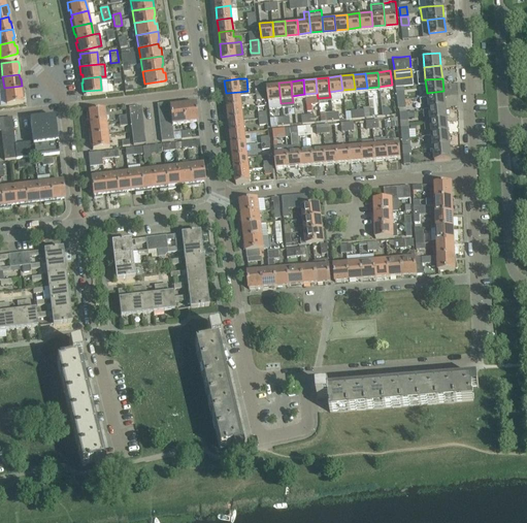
[(278,83),(266,84),(268,104),(281,103),(278,83)]
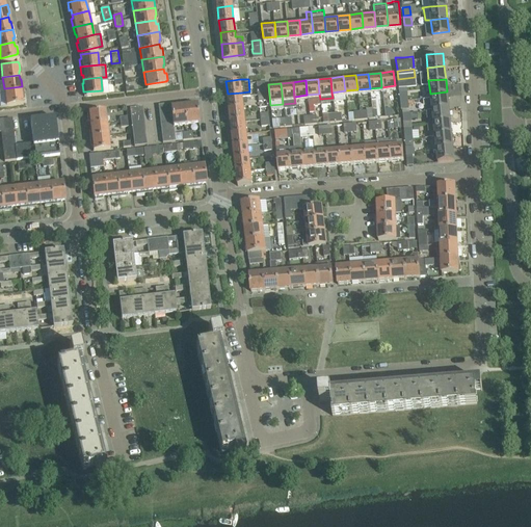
[(4,88),(0,88),(0,102),(5,102),(22,100),(22,95),(23,95),(22,86),(4,88)]
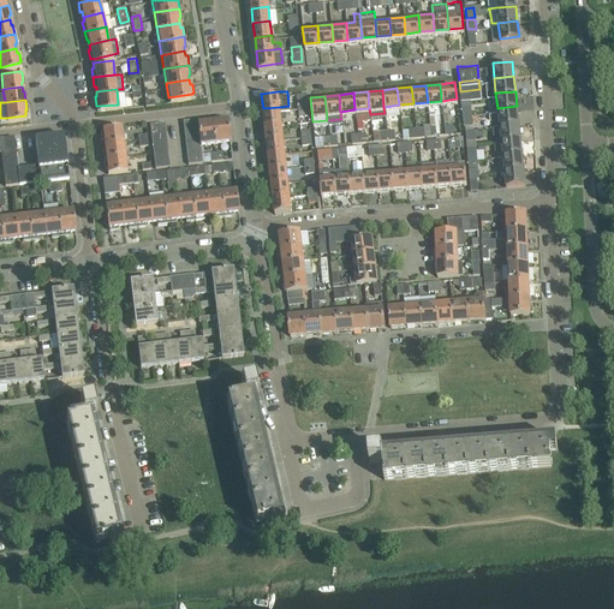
[(470,101),(462,102),(462,112),(471,111),(470,101)]
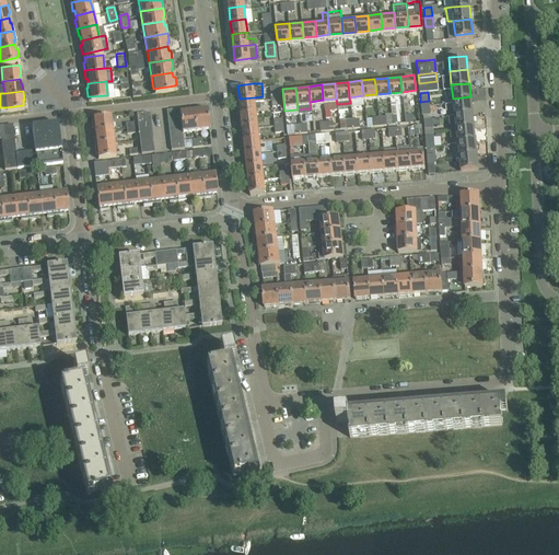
[(470,96),(453,99),(454,112),(472,111),(470,96)]
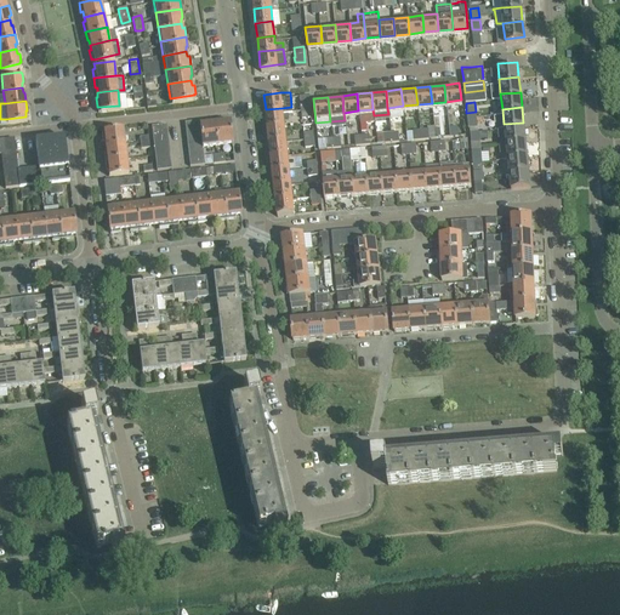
[(266,109),(267,124),(291,121),(290,114),(283,115),(282,108),(266,109)]
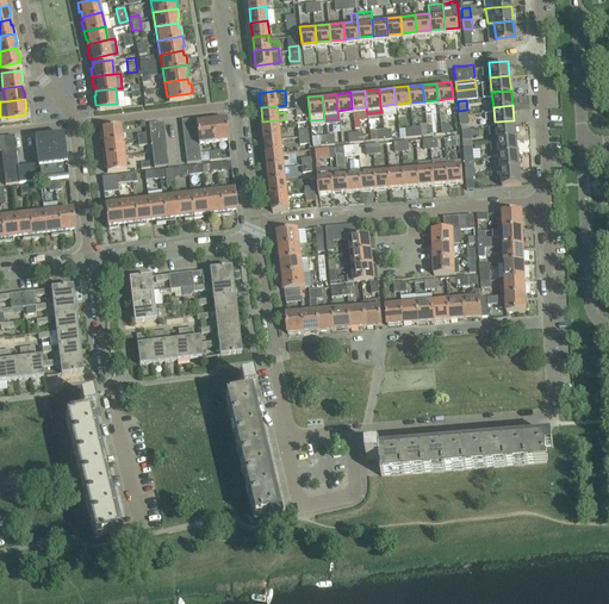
[(467,110),(458,111),(459,120),(460,120),(468,119),(467,110)]
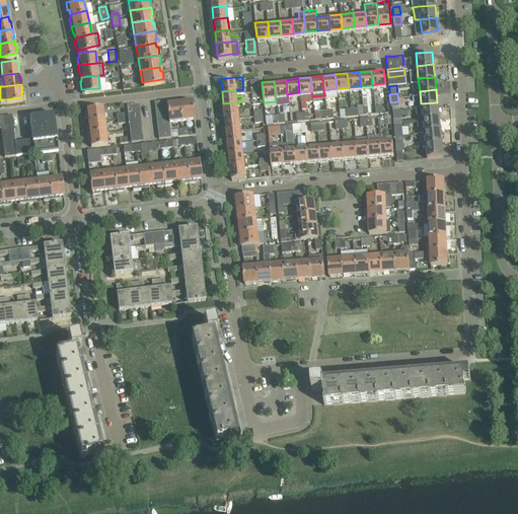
[(193,117),(191,96),(190,96),(190,95),(182,96),(182,97),(178,98),(180,118),(193,117)]
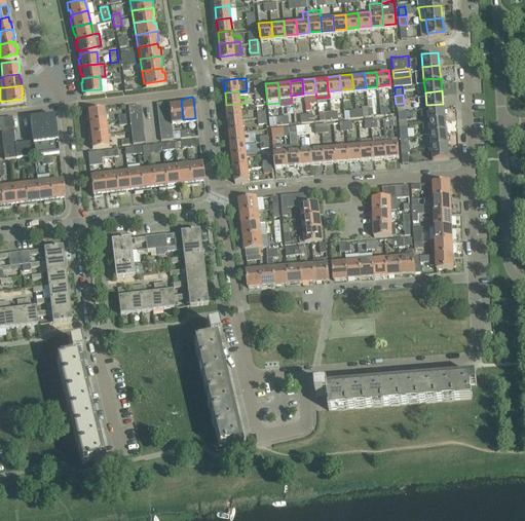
[(176,99),(167,100),(169,104),(169,110),(170,116),(171,121),(183,119),(181,100),(177,100),(176,99)]
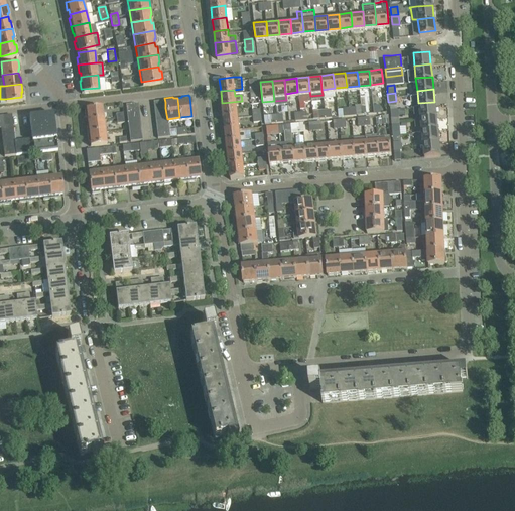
[(236,102),(222,103),(223,115),(237,114),(236,102)]
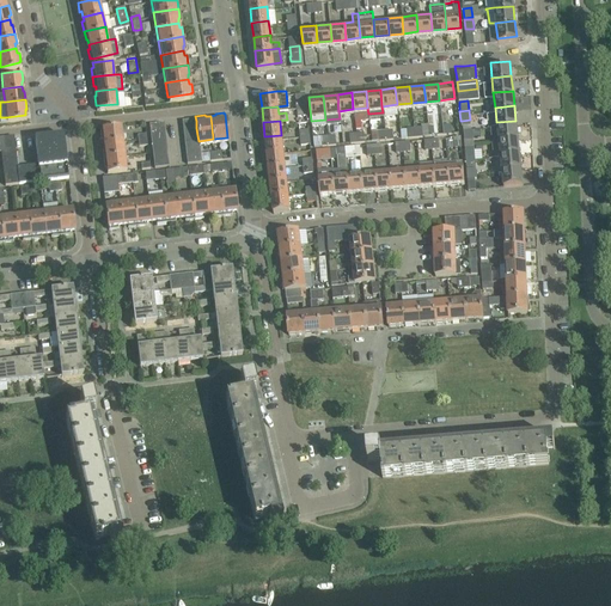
[(496,122),(489,123),(490,138),(498,138),(518,135),(515,121),(496,122)]
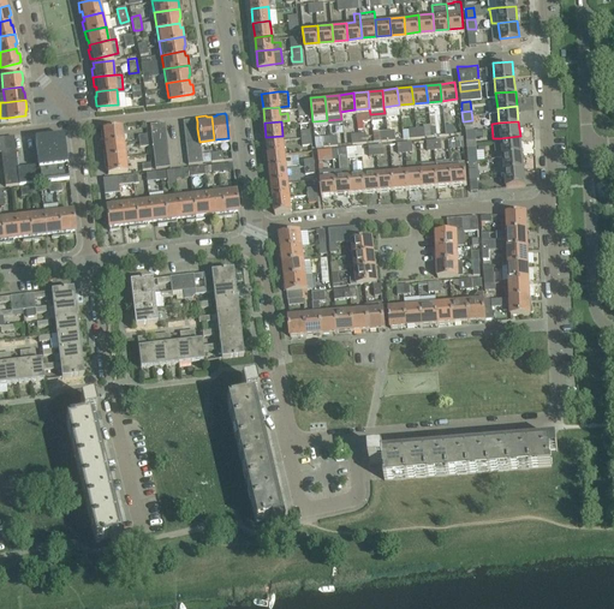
[(103,141),(123,137),(120,123),(101,125),(101,126),(100,126),(101,136),(102,136),(103,141)]
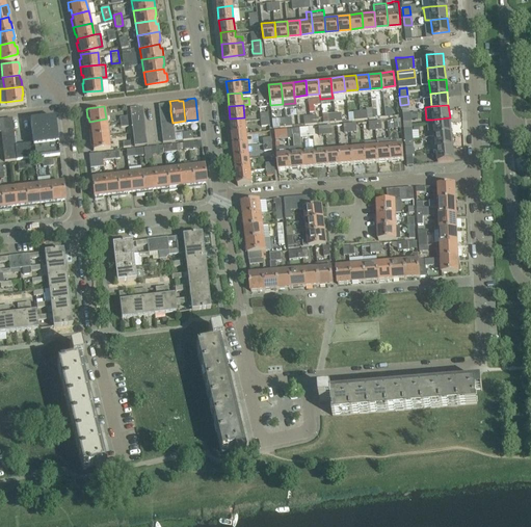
[(409,108),(402,109),(402,117),(410,116),(409,108)]
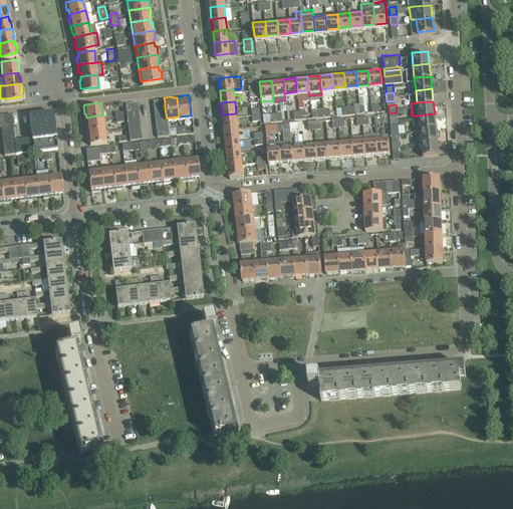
[(28,111),(28,112),(31,134),(13,136),(13,139),(14,145),(15,150),(56,145),(52,108),(28,111)]
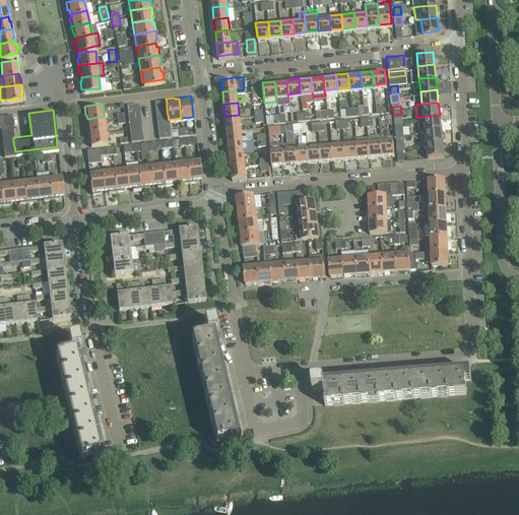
[(224,116),(225,128),(240,127),(239,115),(224,116)]
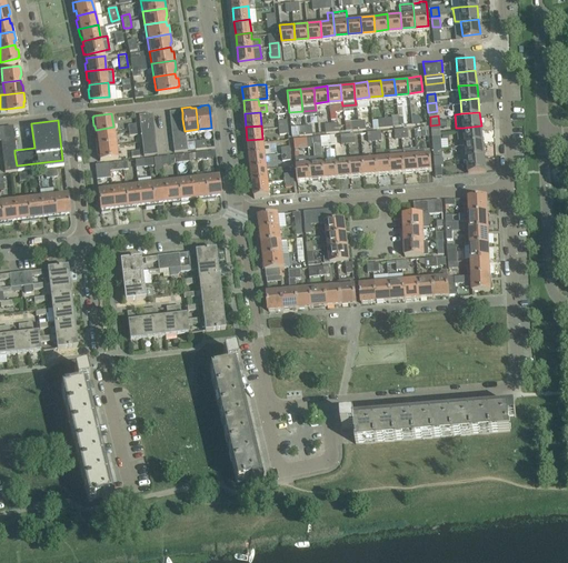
[(462,128),(456,128),(458,142),(465,141),(482,139),(481,126),(462,128)]
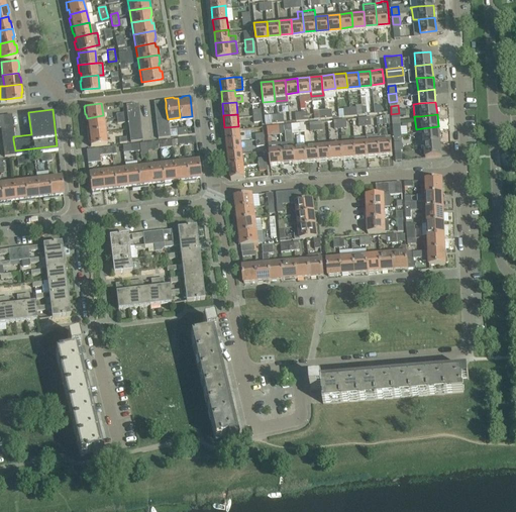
[(104,127),(103,115),(87,118),(87,122),(86,122),(87,130),(104,127)]
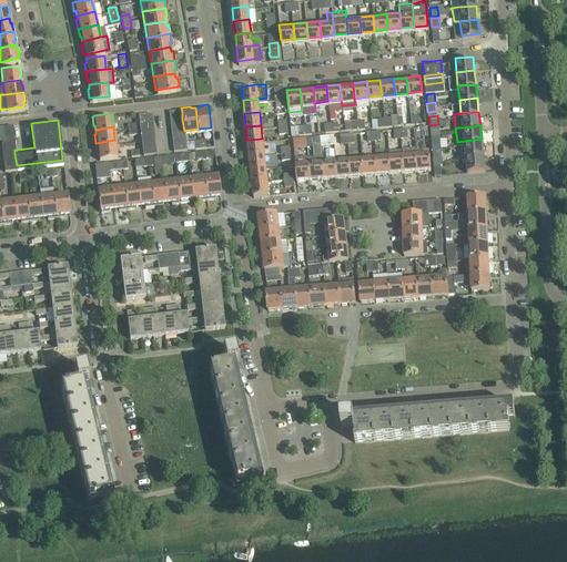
[(333,131),(320,133),(320,141),(321,142),(333,141),(333,131)]
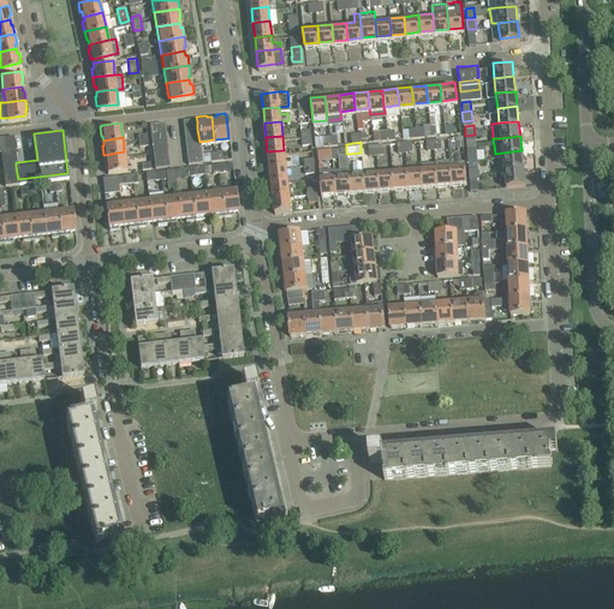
[(475,143),(466,144),(466,154),(476,153),(475,143)]
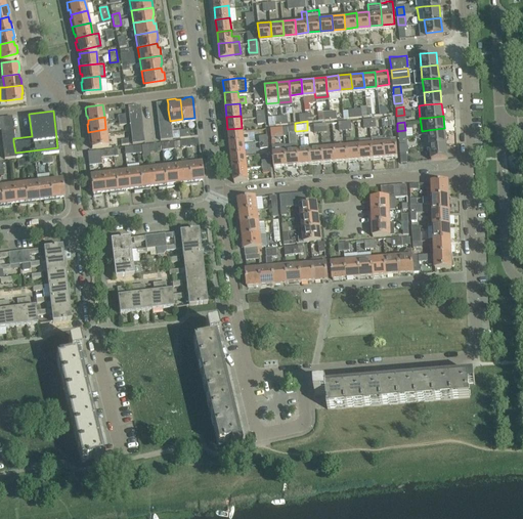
[(295,123),(282,124),(284,131),(288,131),(295,130),(295,123)]
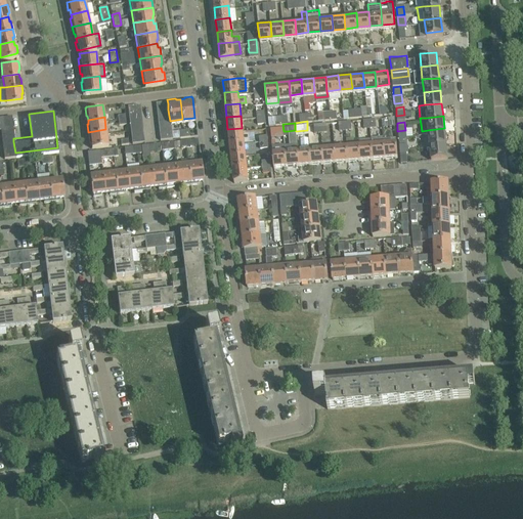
[(229,141),(244,139),(242,128),(227,129),(229,141)]
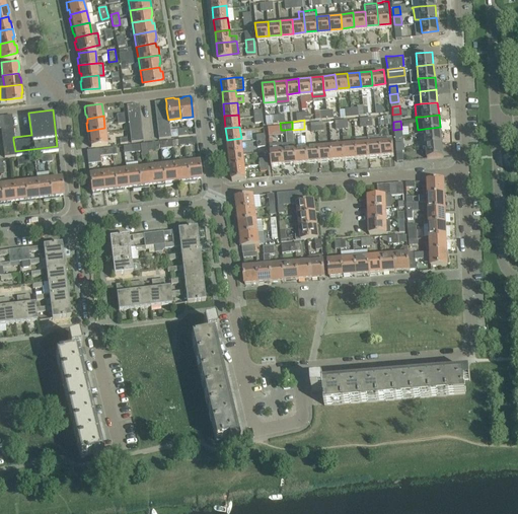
[(440,127),(424,129),(425,142),(441,140),(440,127)]
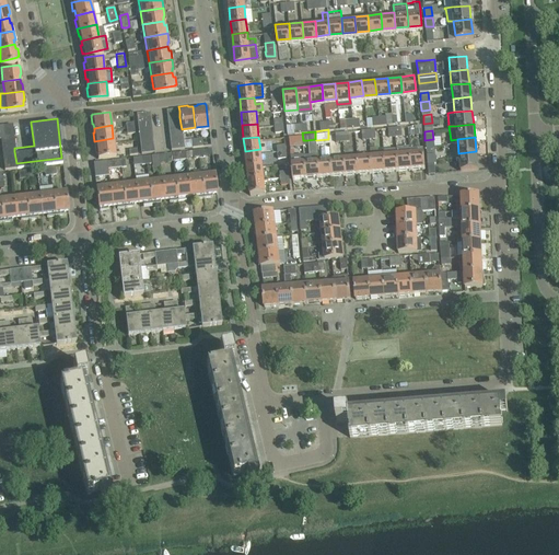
[(97,154),(115,152),(113,138),(94,141),(95,149),(96,149),(97,154)]
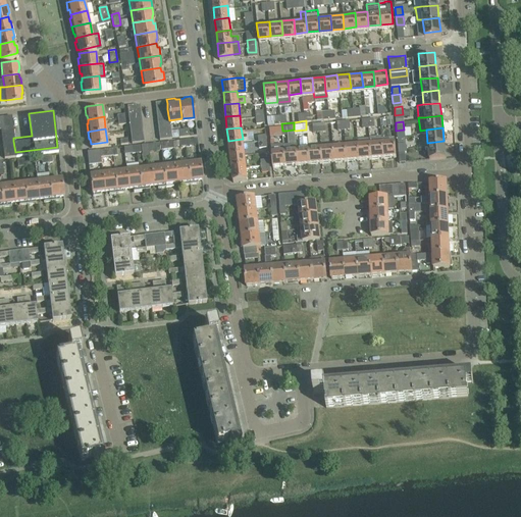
[(404,130),(396,131),(397,138),(405,138),(404,132),(404,130)]
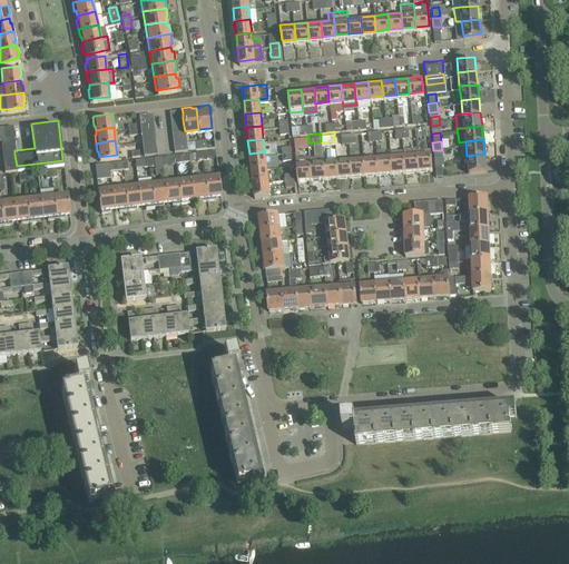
[(187,149),(174,151),(175,159),(188,157),(187,149)]
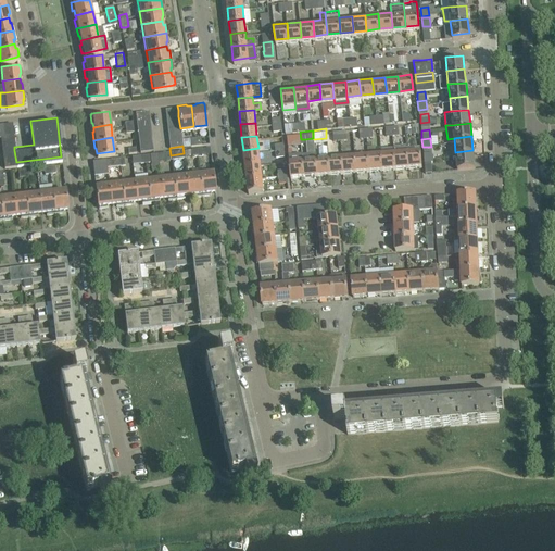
[(169,148),(156,149),(158,157),(171,155),(169,148)]
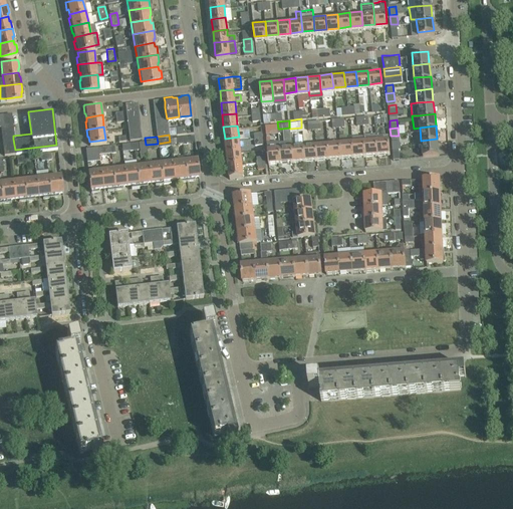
[(225,139),(226,151),(240,149),(239,137),(225,139)]
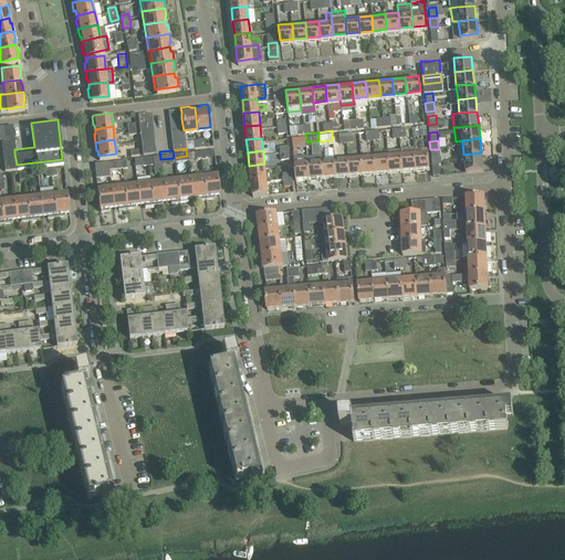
[(428,166),(427,150),(414,151),(415,167),(428,166)]
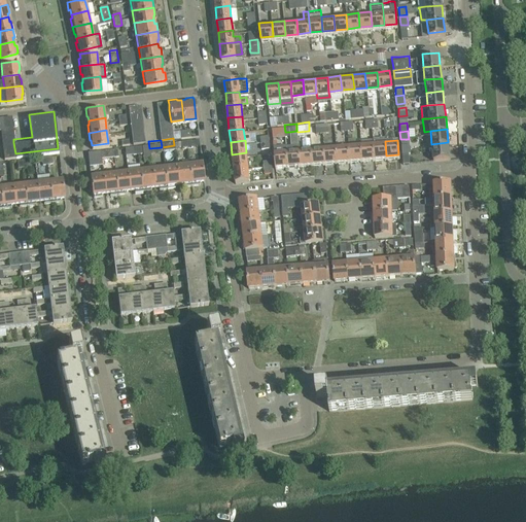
[(148,141),(136,142),(137,150),(142,149),(143,157),(150,155),(149,148),(148,141)]
